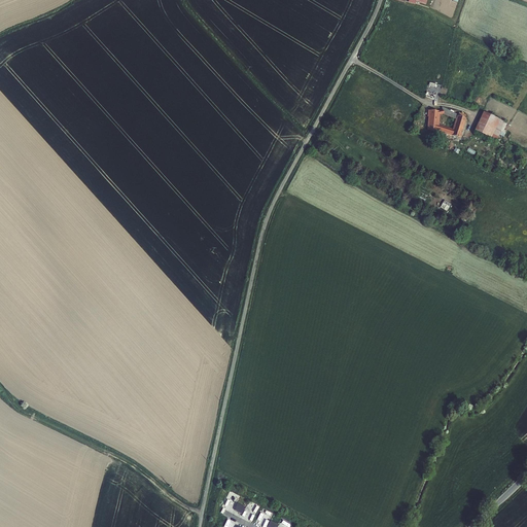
[(457,116),(465,118),(466,115),(459,113),(458,115),(442,107),(442,109),(443,110),(444,114),(455,119),(456,119),(457,116)]
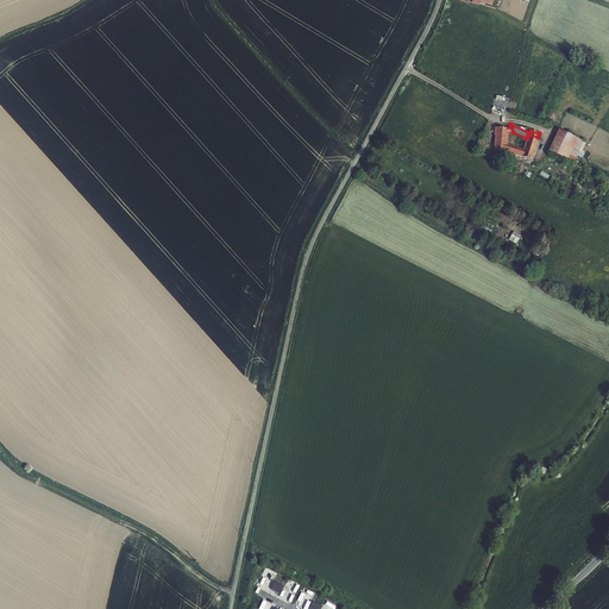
[(508,133),(508,132),(507,130),(494,127),(494,136),(495,136),(494,150),(506,152),(504,152),(522,158),(522,157),(532,161),(539,137),(538,137),(528,135),(527,138),(526,138),(522,150),(508,145),(508,133)]
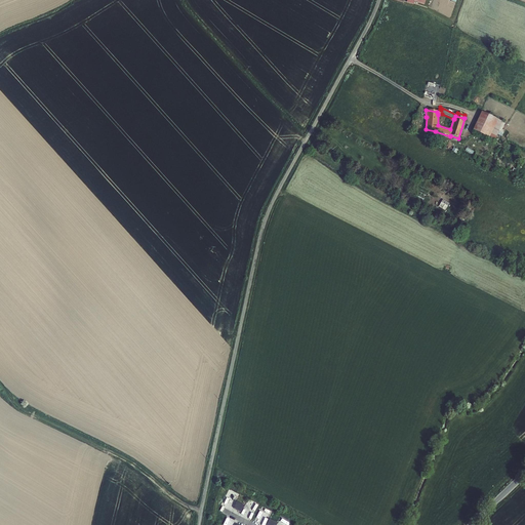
[(489,138),(498,120),(481,112),(473,130),(489,138)]
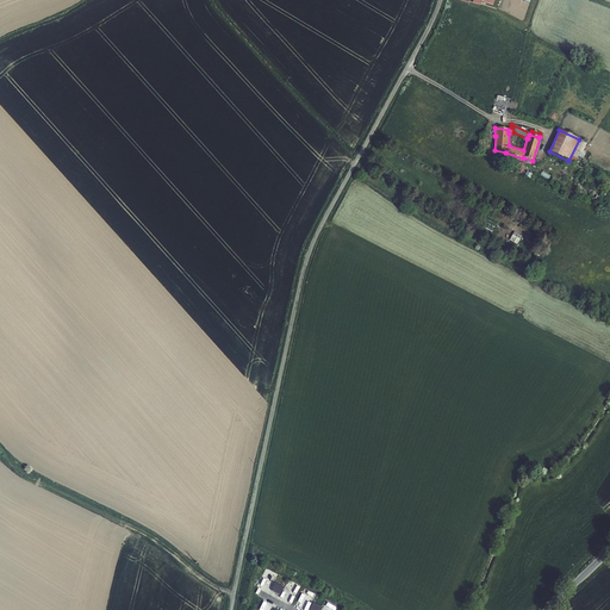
[(590,145),(579,139),(568,161),(574,165),(578,156),(583,160),(590,145)]
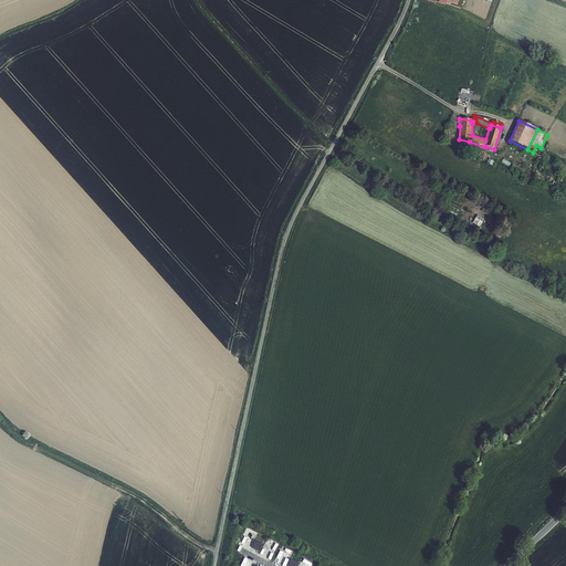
[(484,220),(478,215),(473,222),(480,227),(484,220)]
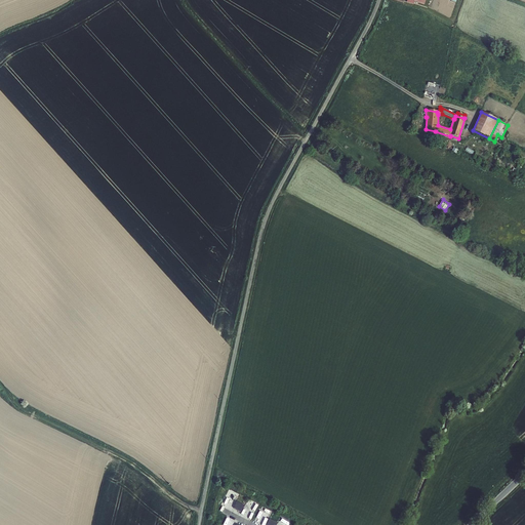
[(245,506),(237,500),(234,508),(240,512),(245,506)]
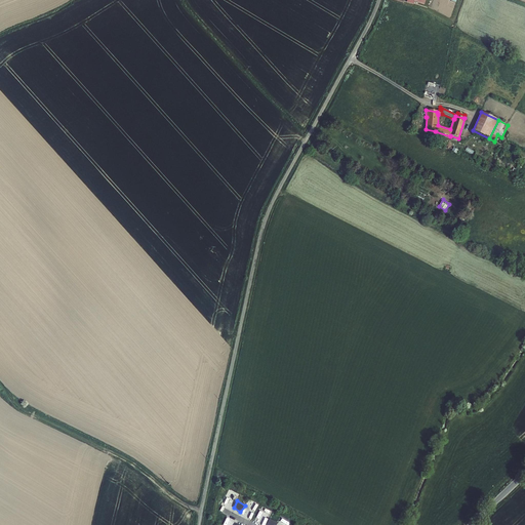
[(241,513),(248,518),(252,511),(245,507),(241,513)]
